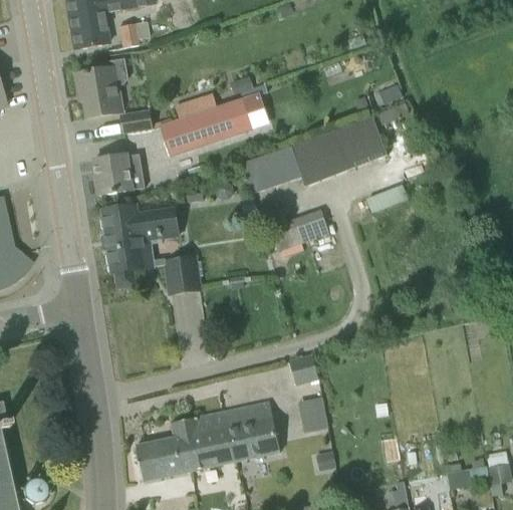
[(65,0),(73,48),(109,42),(104,11),(156,2),(155,0),(65,0)]
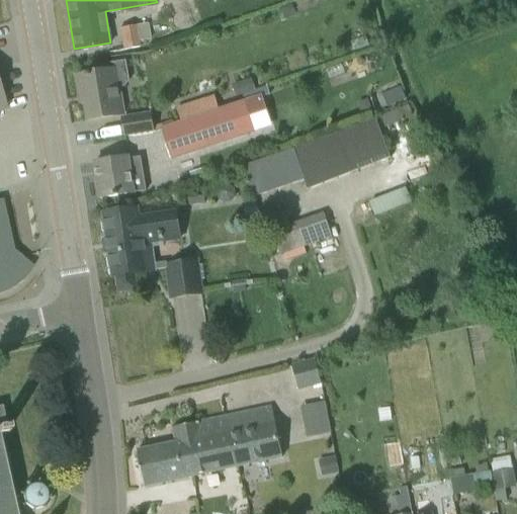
[(218,0),(223,12),(254,0),(218,0)]
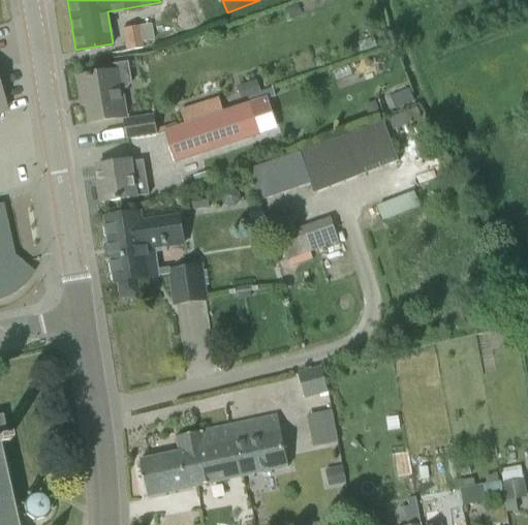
[(298,2),(286,6),(290,18),(303,12),(298,2)]
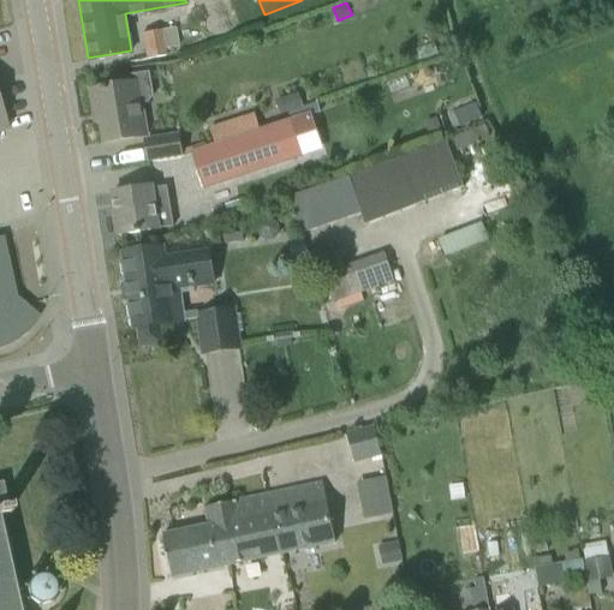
[(143,30),(148,55),(167,53),(166,46),(179,43),(177,24),(143,30)]
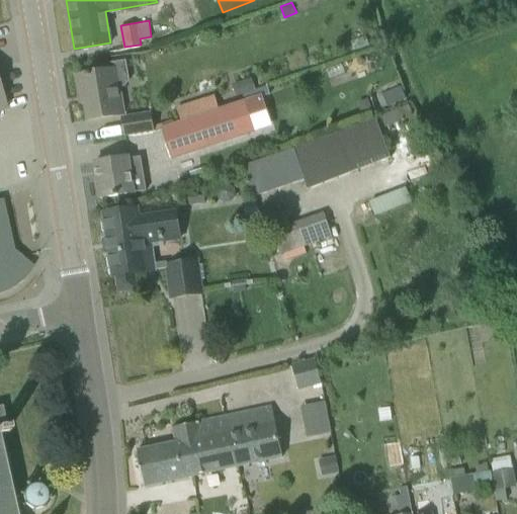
[(85,90),(90,117),(124,111),(120,84),(126,83),(131,78),(127,58),(102,62),(103,69),(78,73),(81,91),(85,90)]
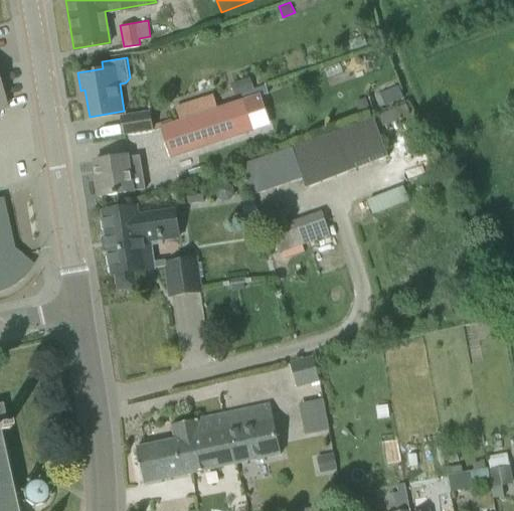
[(251,74),(231,80),(235,93),(255,87),(251,74)]
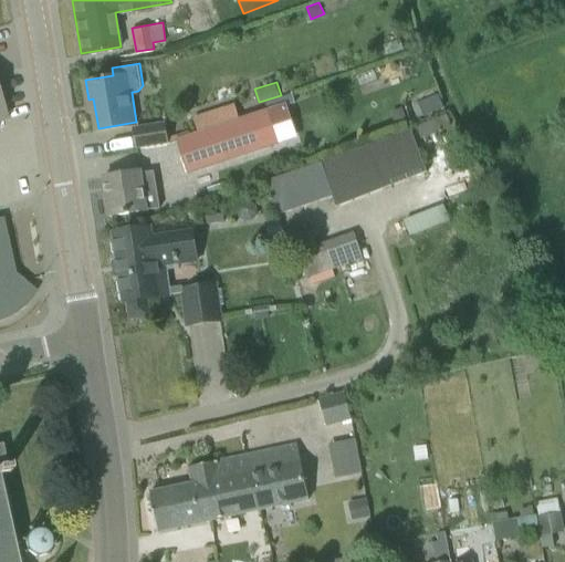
[(0,118),(9,115),(0,90),(0,118)]
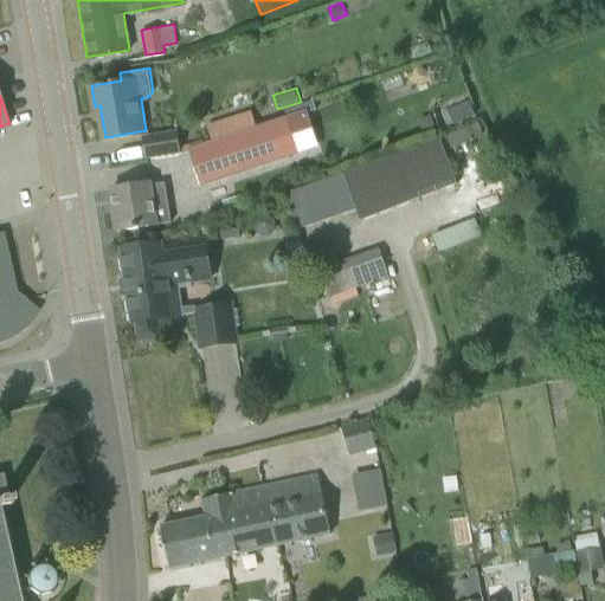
[(452,141),(480,134),(470,98),(443,105),(452,141)]
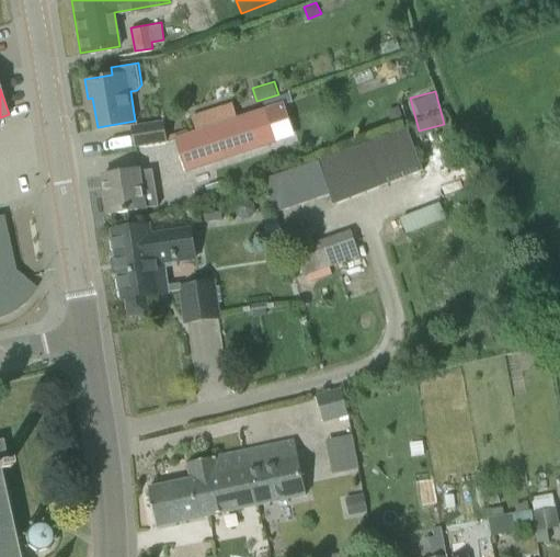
[(266,108),(178,136),(187,168),(276,139),(266,108)]
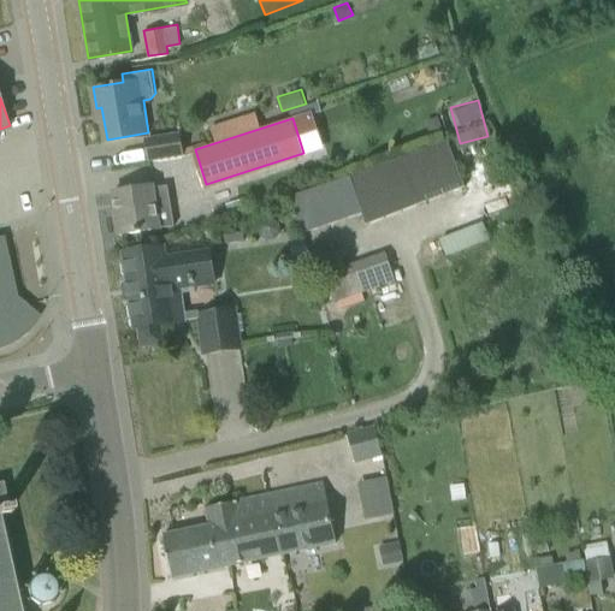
[(148,138),(151,156),(183,152),(181,132),(148,138)]
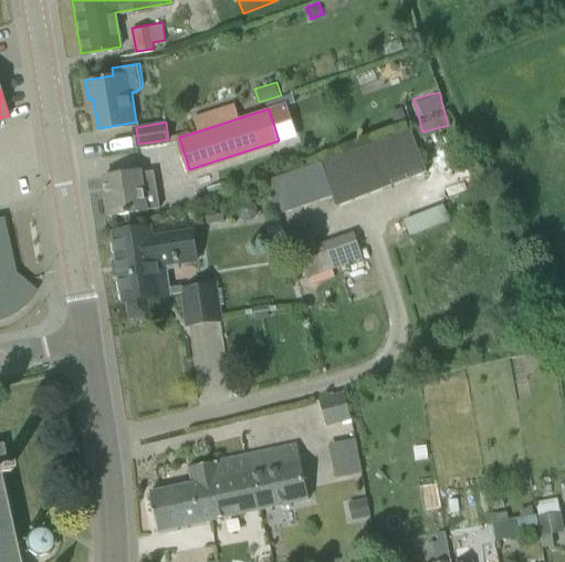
[(273,197),(278,212),(333,194),(337,205),(358,197),(427,169),(411,128),(375,142),(267,179),(272,194),(270,195),(271,198),(273,197)]
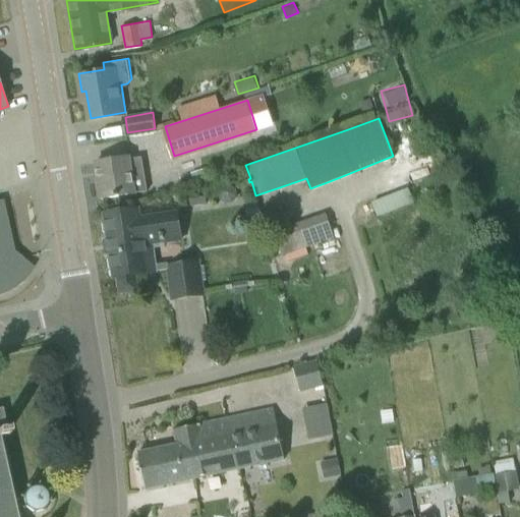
[(117,157),(97,160),(103,196),(122,193),(135,191),(135,190),(130,157),(130,155),(117,157)]
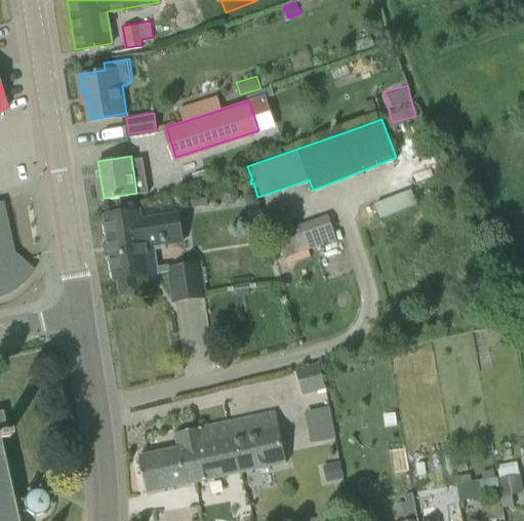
[(226,185),(220,190),(223,198),(228,202),(236,201),(240,196),(240,188),(234,184),(226,185)]
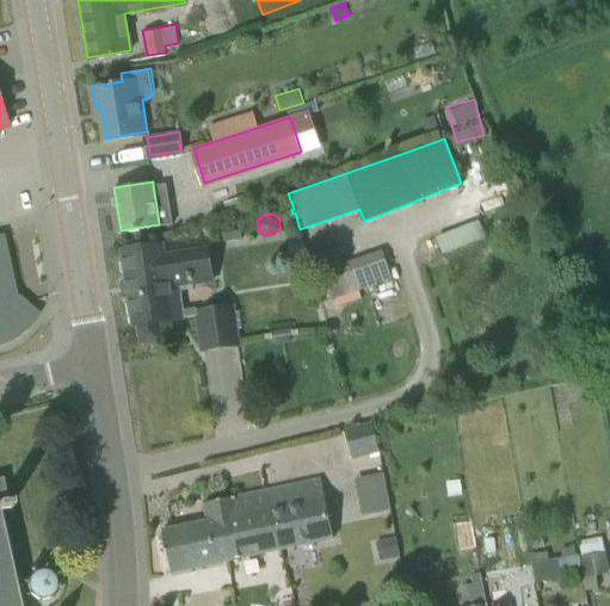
[(441,249),(482,234),(476,216),(433,232),(441,249)]
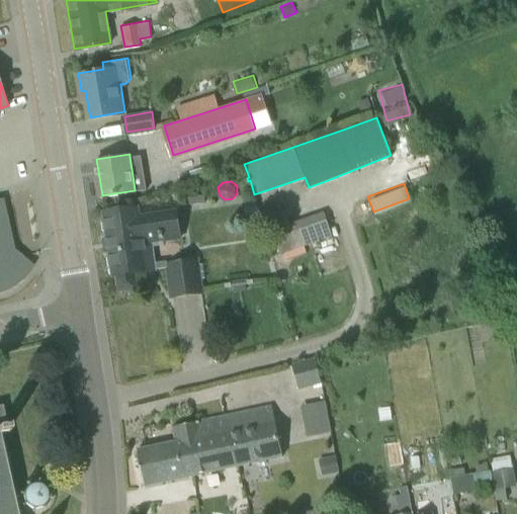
[(190,194),(191,202),(206,200),(205,192),(190,194)]
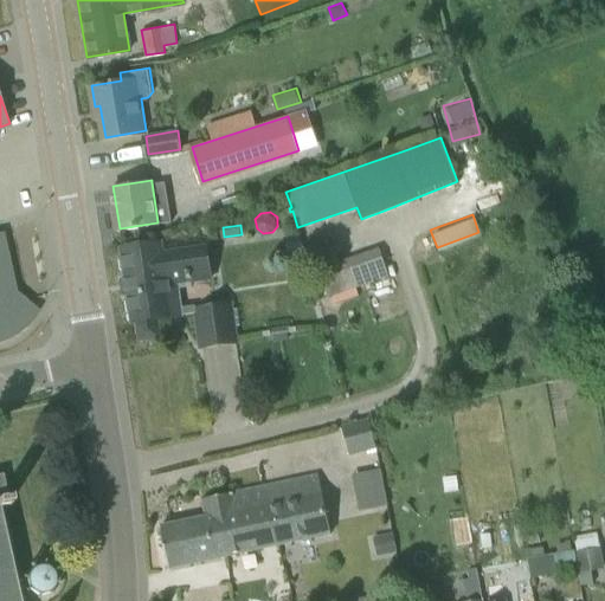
[(0,340),(10,336),(18,331),(25,325),(30,322),(33,318),(39,308),(17,289),(4,230),(0,230),(0,340)]
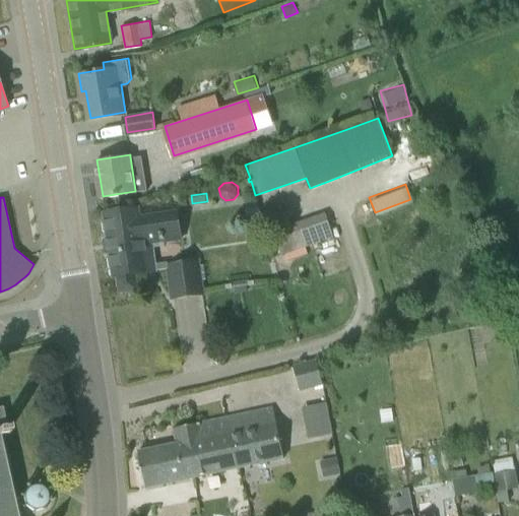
[(119,273),(121,288),(137,286),(135,271),(159,267),(156,245),(168,244),(167,239),(182,237),(178,210),(140,215),(139,206),(106,211),(115,274),(119,273)]
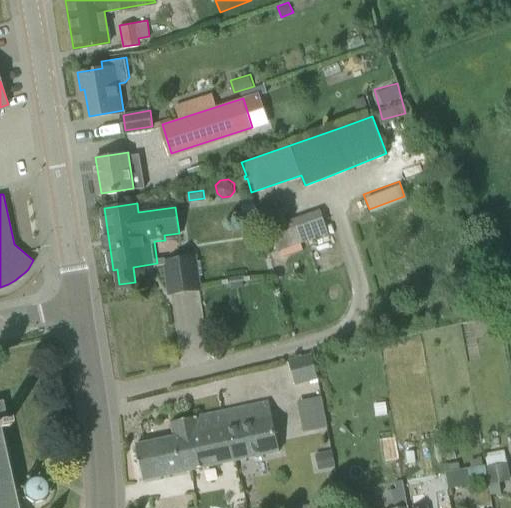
[(271,224),(279,248),(328,232),(321,208),(271,224)]
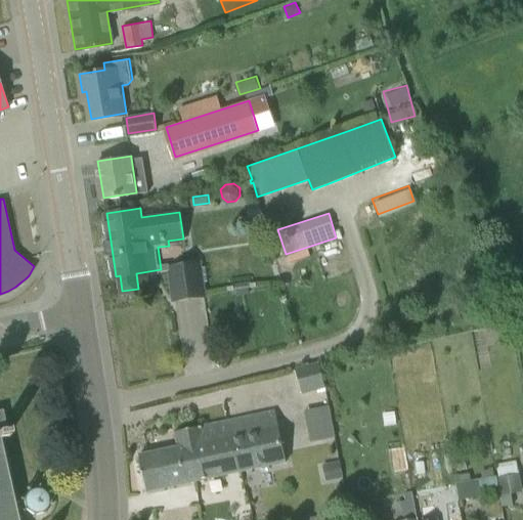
[(170,266),(175,298),(206,293),(201,261),(170,266)]
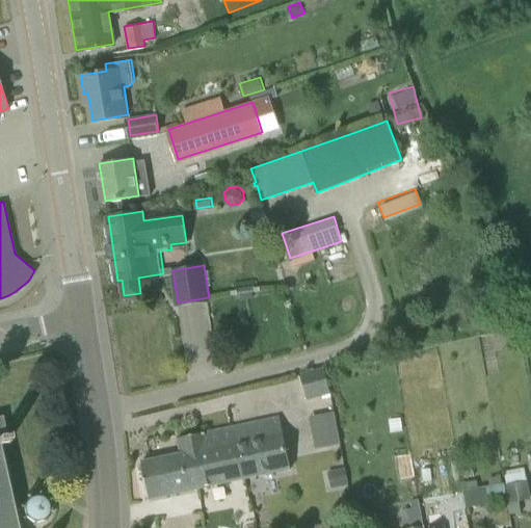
[(301,372),(308,396),(330,390),(324,367),(301,372)]
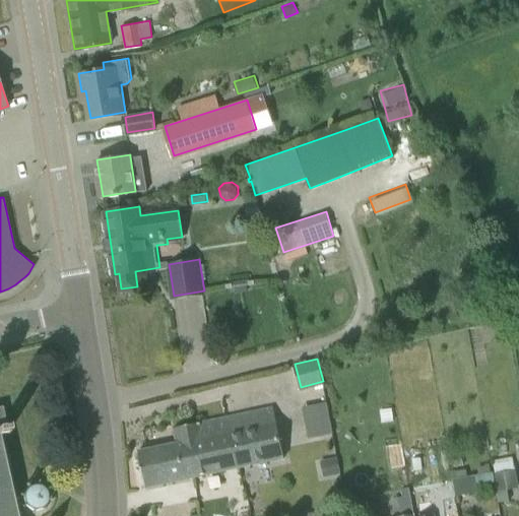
[(305,433),(329,431),(327,399),(302,401),(305,433)]
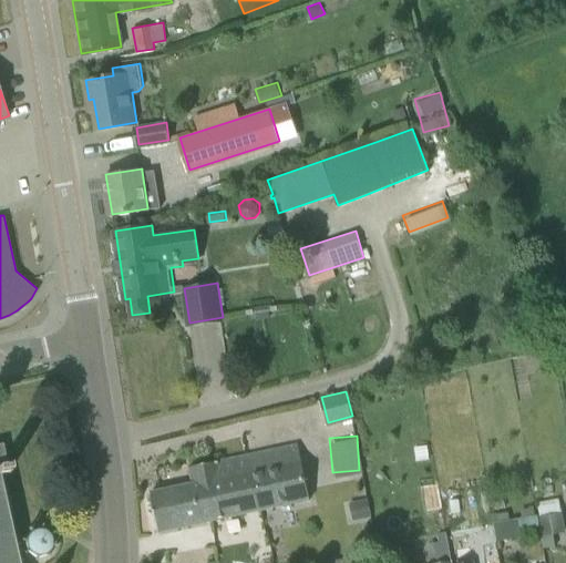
[(0,559),(18,555),(17,550),(27,548),(28,549),(37,555),(47,552),(53,543),(51,532),(42,526),(31,529),(26,538),(26,540),(14,542),(0,478),(0,472),(10,471),(2,441),(0,441),(0,559)]
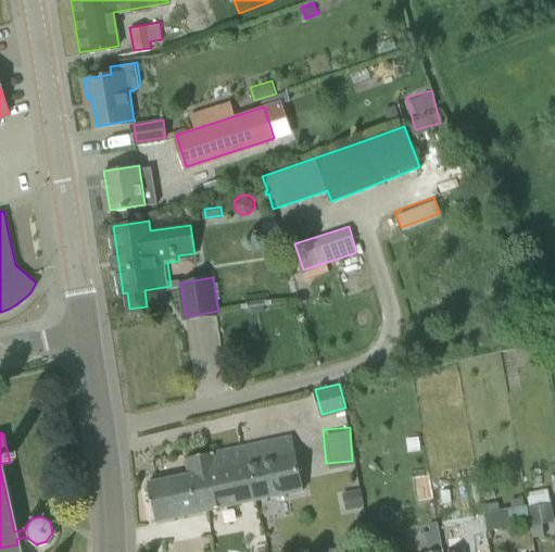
[(242,444),(254,499),(304,488),(292,434),(242,444)]
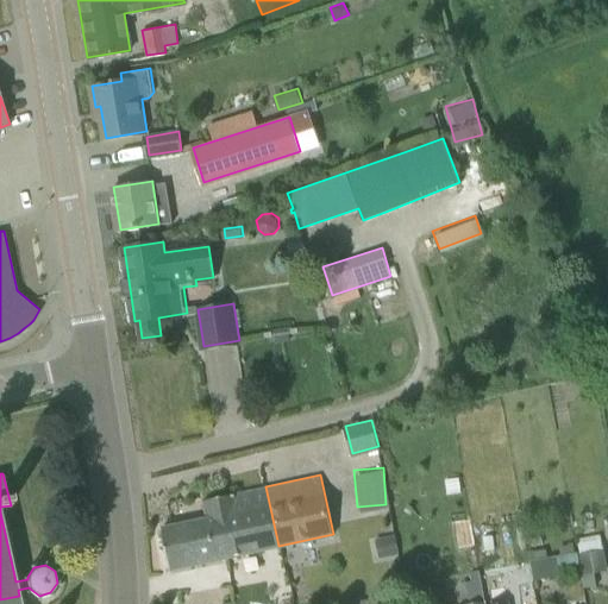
[(162,527),(170,568),(279,546),(265,486),(205,499),(208,516),(162,527)]
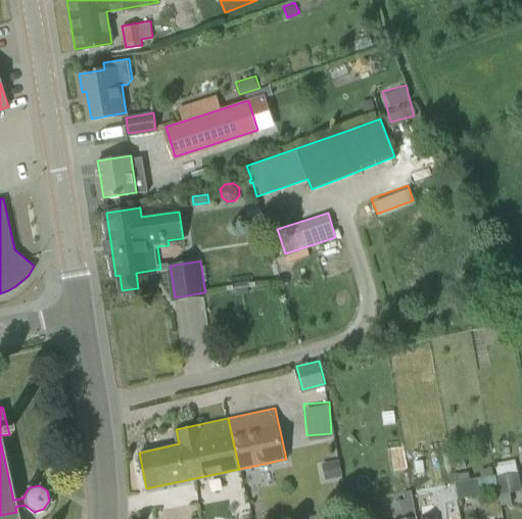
[(339,459),(323,462),(324,470),(340,467),(339,459)]
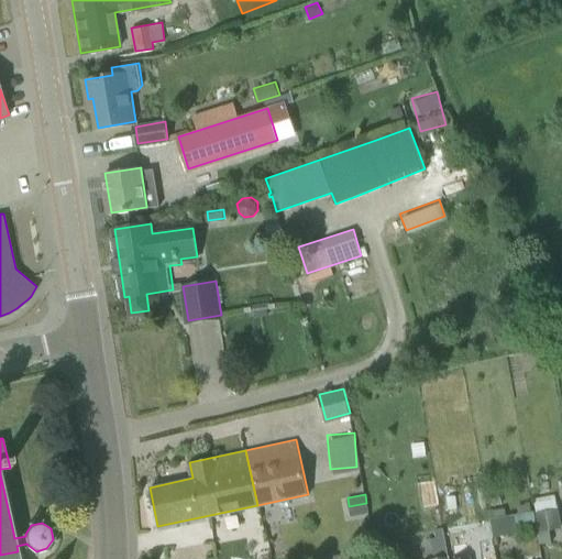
[(558,506),(535,510),(537,521),(538,530),(561,526),(558,506)]
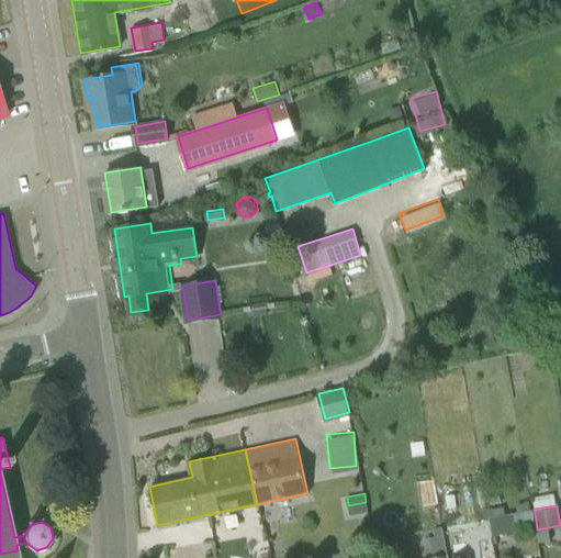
[(513,512),(514,523),(535,520),(533,509),(513,512)]
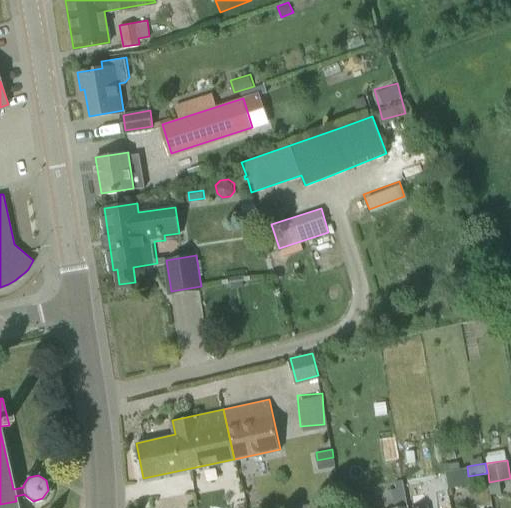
[(460,468),(446,470),(448,479),(447,479),(448,486),(463,484),(460,468)]
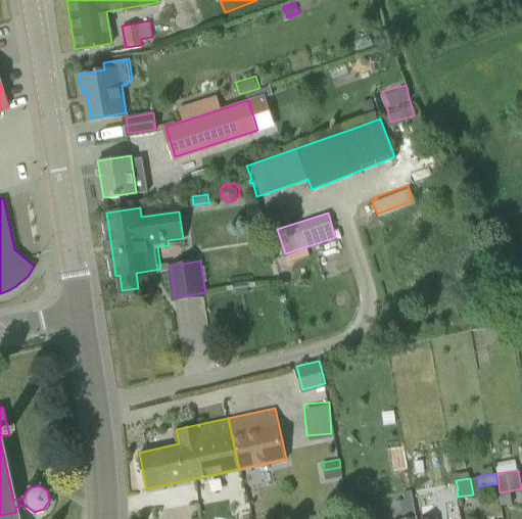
[(418,518),(418,515),(415,498),(413,488),(405,490),(406,497),(400,498),(405,517),(395,518),(418,518)]
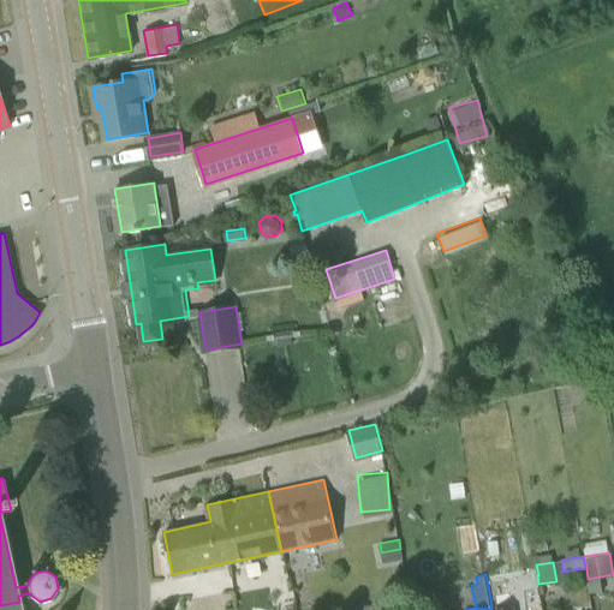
[(422,609),(419,593),(406,596),(407,609),(422,609)]
